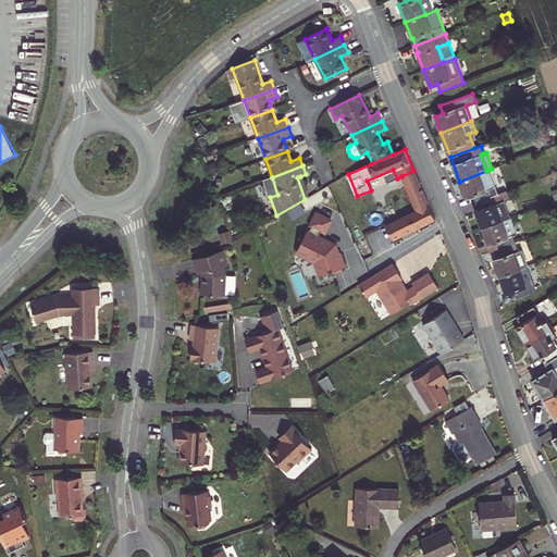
[(459,182),(466,198),(472,195),(475,202),(498,195),(489,170),(486,171),(459,182)]
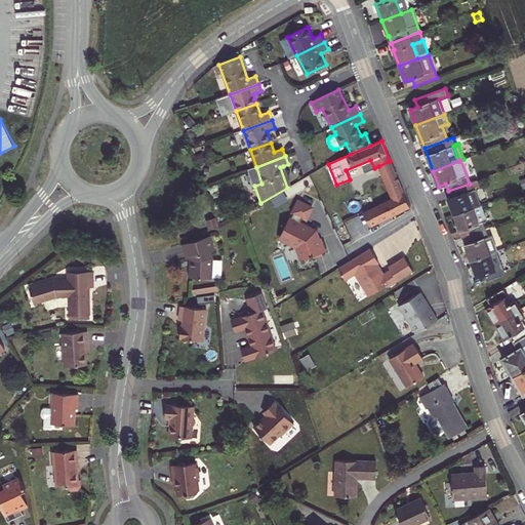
[(390,161),(378,166),(381,173),(393,168),(390,161)]
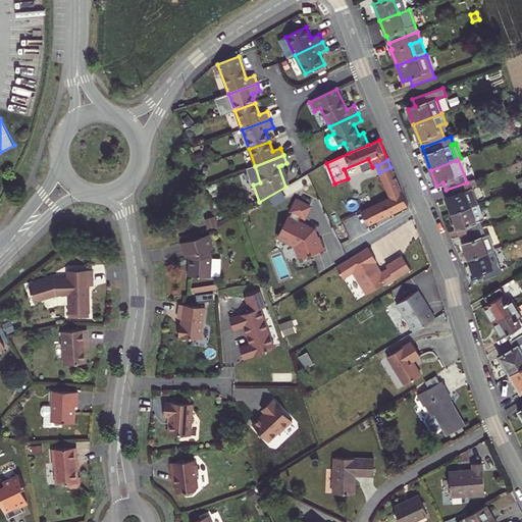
[(278,166),(285,187),(289,185),(281,165),(278,166)]
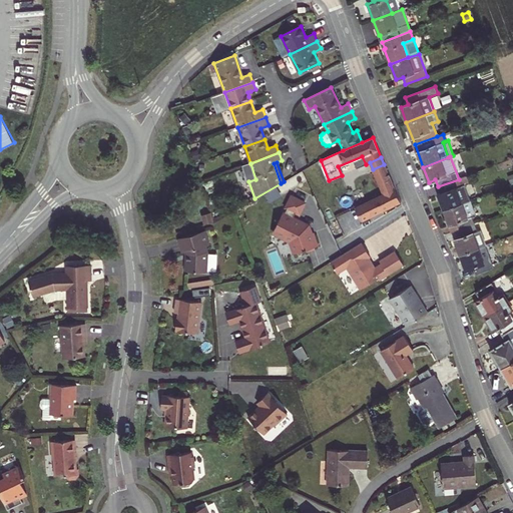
[(250,163),(242,165),(248,181),(255,179),(250,163)]
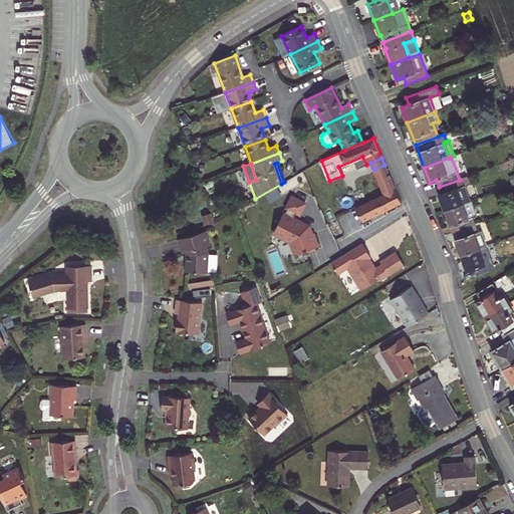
[(361,221),(401,202),(384,165),(373,170),(377,180),(374,181),(376,185),(379,184),(384,195),(356,208),(361,221)]
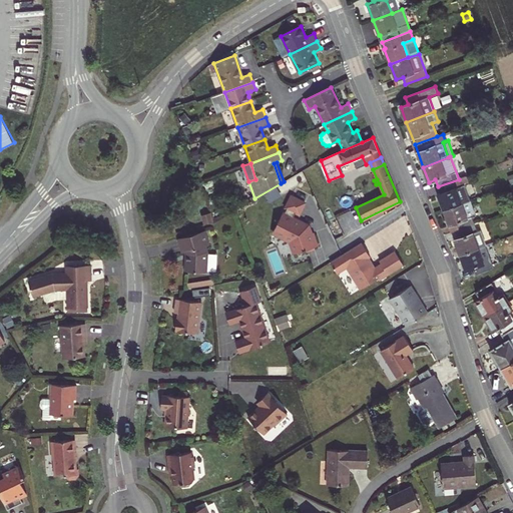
[(463,186),(468,184),(466,176),(459,179),(438,186),(440,194),(438,194),(444,210),(468,200),(463,186)]
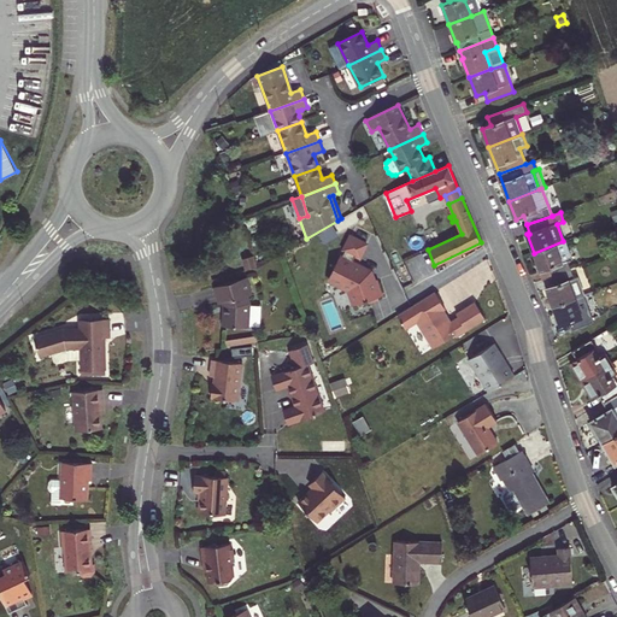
[(368,244),(352,235),(341,258),(340,257),(329,278),(350,289),(356,305),(368,300),(378,298),(382,297),(376,280),(372,281),(370,272),(352,263),(356,257),(359,258),(368,244)]
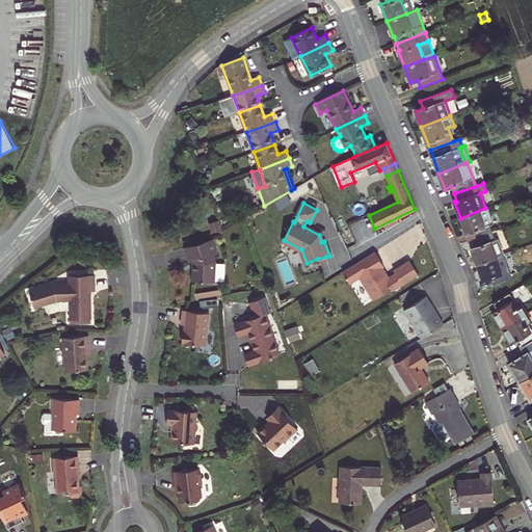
[(467,234),(470,241),(476,239),(491,233),(489,227),(488,225),(493,223),(494,223),(487,208),(485,208),(460,218),(466,234),(467,234)]
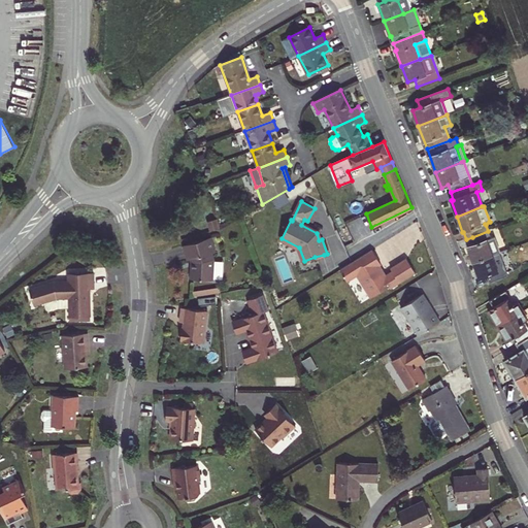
[(207,222),(210,231),(220,228),(217,219),(207,222)]
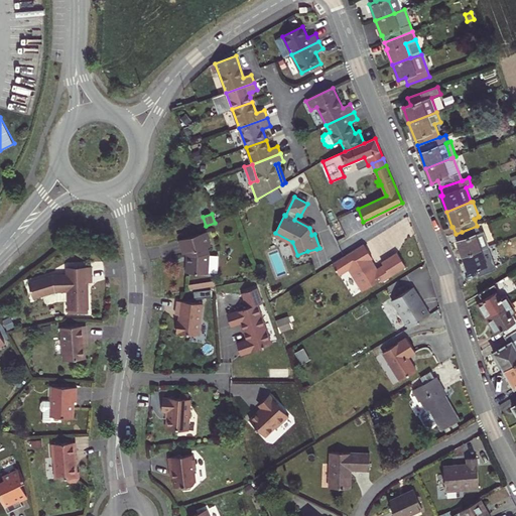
[(457,241),(463,256),(481,249),(489,247),(483,232),(479,233),(477,226),(462,232),(464,239),(457,241)]
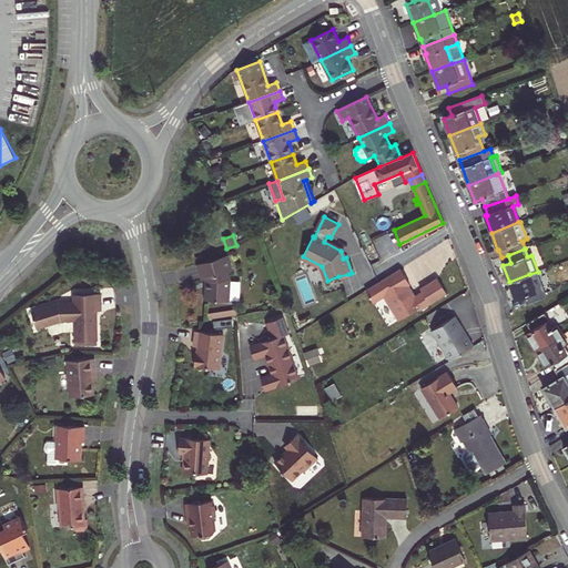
[(206,286),(205,301),(229,302),(230,279),(227,273),(232,272),(227,255),(198,264),(202,281),(205,280),(208,286),(206,286)]
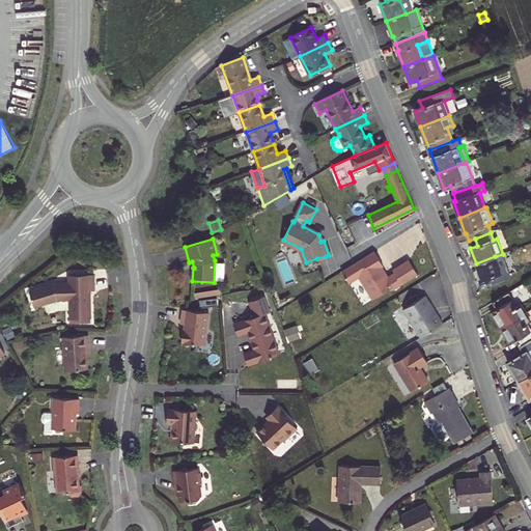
[(381,261),(374,252),(341,272),(350,283),(359,277),(373,300),(392,288),(393,290),(418,275),(410,261),(393,271),(395,274),(388,279),(382,268),(379,262),(381,261)]
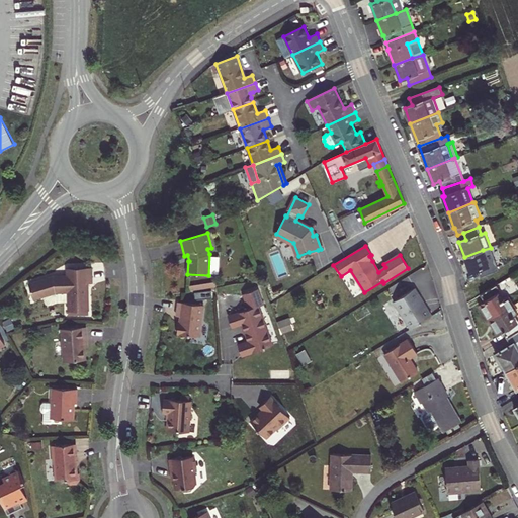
[(470,273),(478,270),(480,277),(495,271),(492,264),(489,265),(483,250),(464,257),(470,273)]
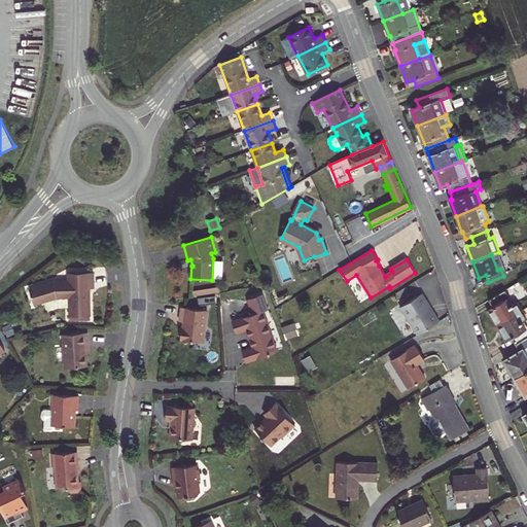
[(70,317),(91,316),(90,289),(95,288),(94,273),(69,274),(69,281),(64,281),(64,283),(59,283),(59,281),(55,282),(30,289),(35,306),(44,302),(46,310),(49,312),(58,309),(70,309),(70,317)]
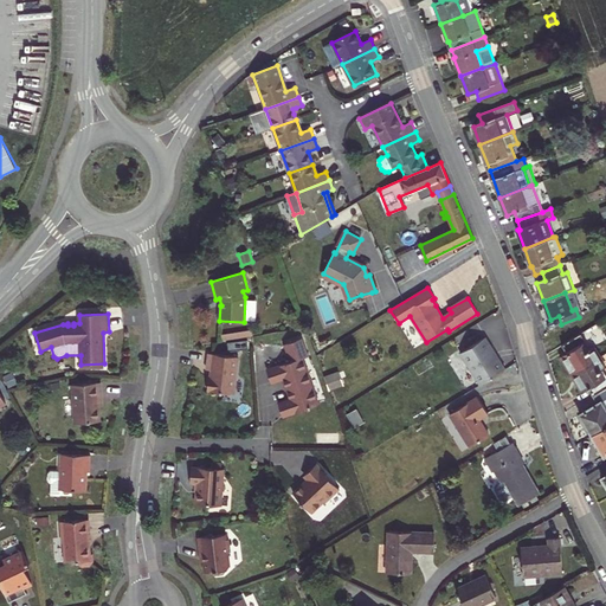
[(233,350),(247,348),(245,331),(221,334),(221,340),(232,339),(233,350)]
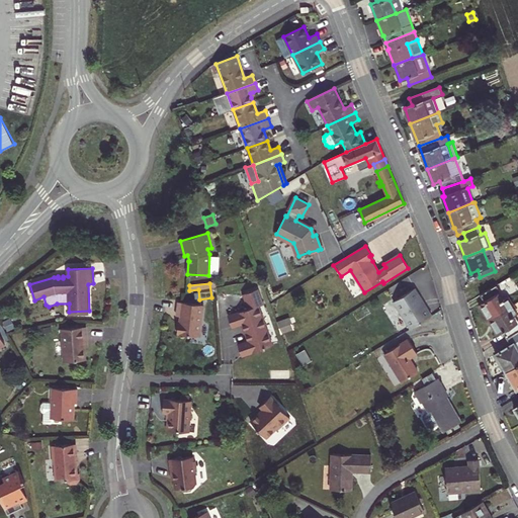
[(481,305),(490,320),(512,306),(507,296),(504,298),(496,286),(481,295),(485,301),(481,305)]
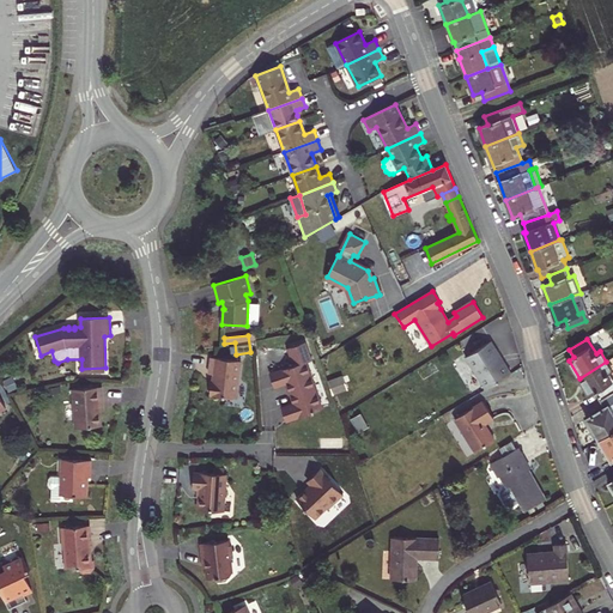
[(311,360),(305,343),(289,349),(293,365),(269,374),(274,387),(287,383),(295,404),(281,408),(286,422),(322,408),(307,363),(311,360)]
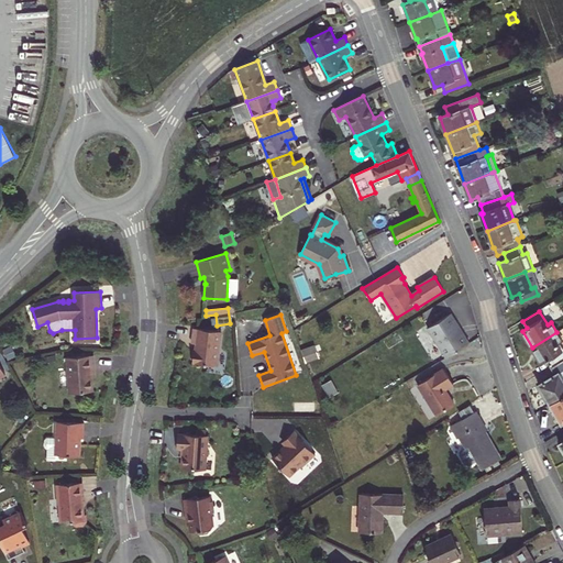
[(443,360),(466,345),(461,335),(459,335),(452,324),(453,323),(449,316),(424,330),(443,360)]
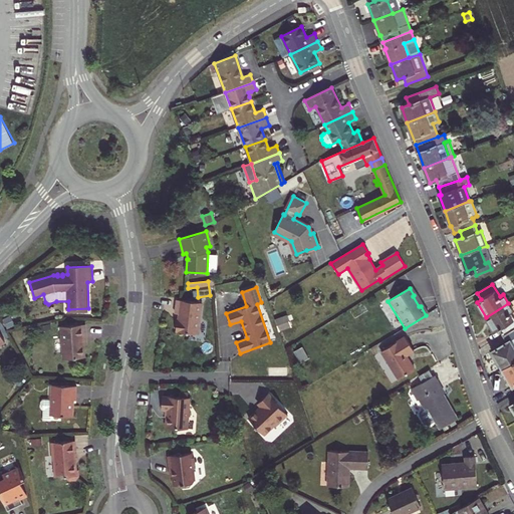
[(177,320),(176,331),(199,334),(202,303),(177,300),(176,313),(179,314),(179,320),(177,320)]
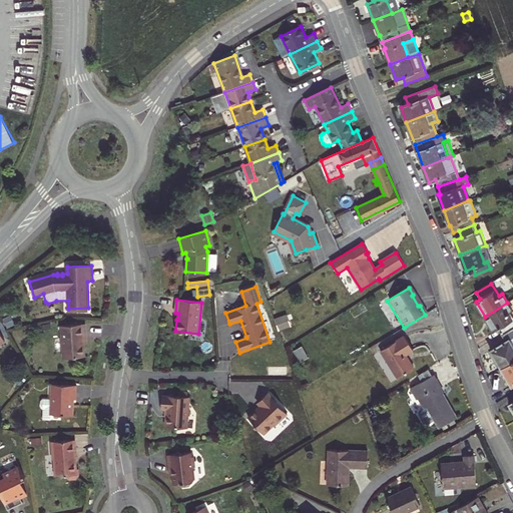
[(485,317),(494,332),(498,329),(502,336),(512,329),(512,319),(509,314),(512,312),(507,303),(485,317)]
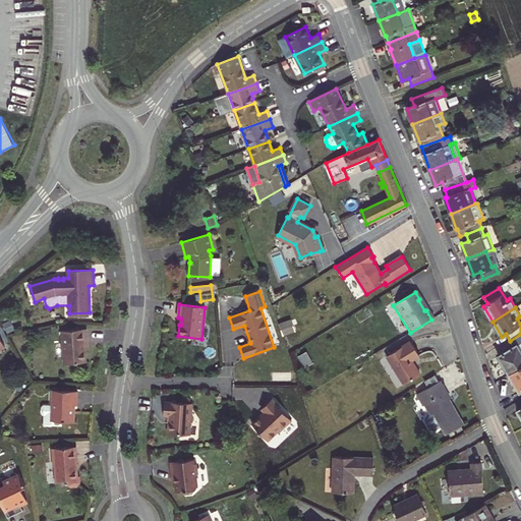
[(279,323),(283,335),(295,332),(291,320),(279,323)]
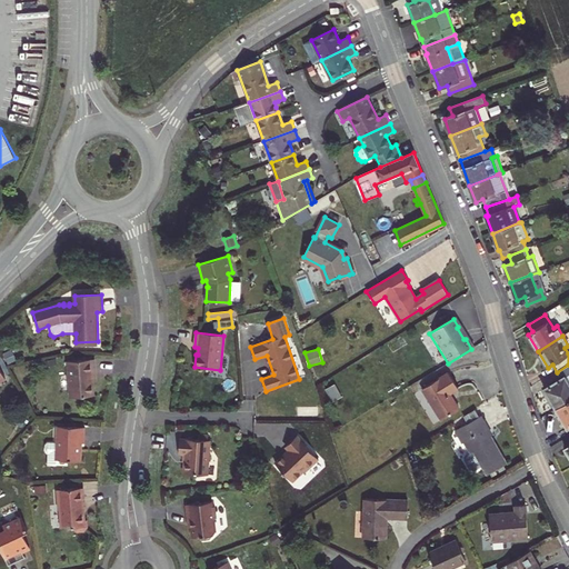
[(68,361),(70,398),(95,396),(92,376),(96,376),(95,359),(68,361)]
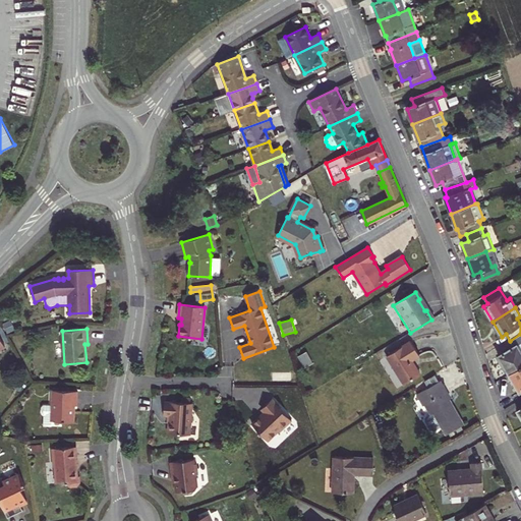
[(499,356),(509,373),(520,366),(520,349),(518,345),(520,343),(520,334),(510,341),(514,347),(499,356)]
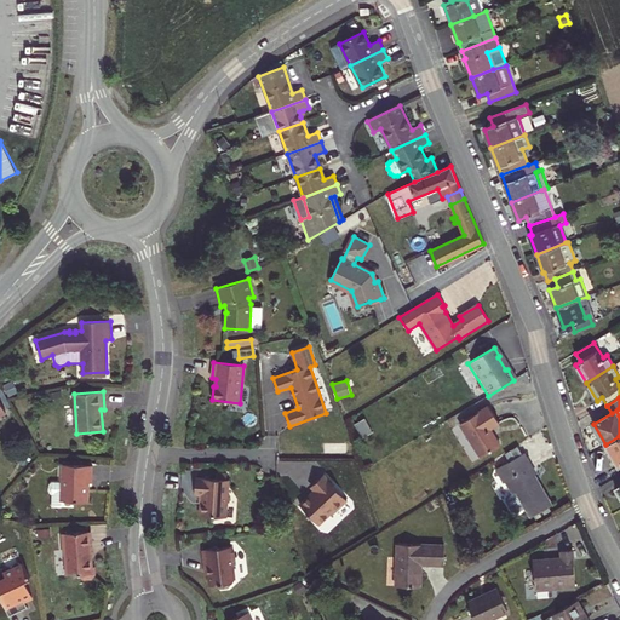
[(460,424),(481,457),(500,445),(493,432),(492,434),(489,430),(499,424),(488,406),(460,424)]
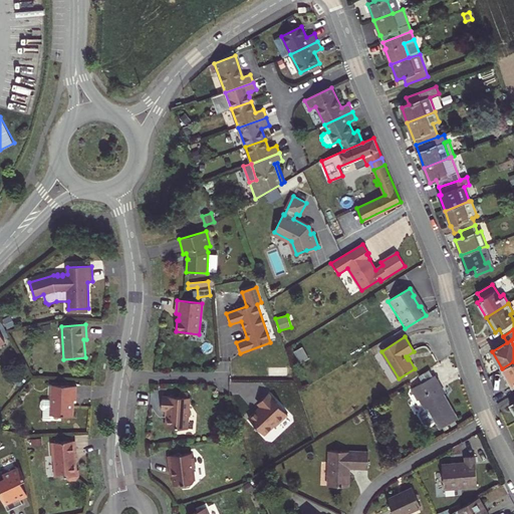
[(513,361),(502,368),(513,388),(513,361)]
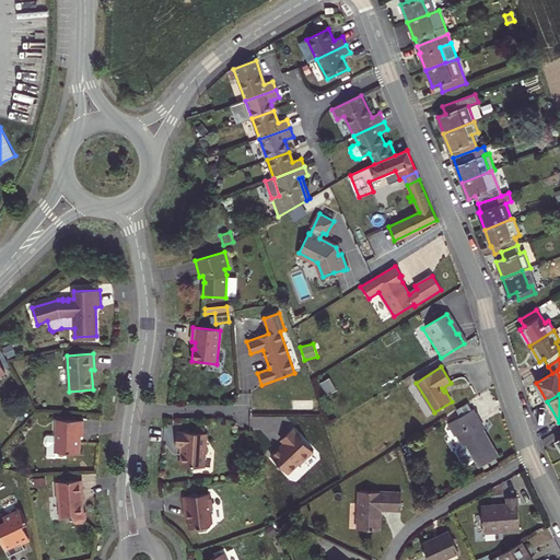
[(459,417),(471,410),(467,403),(455,410),(459,417)]
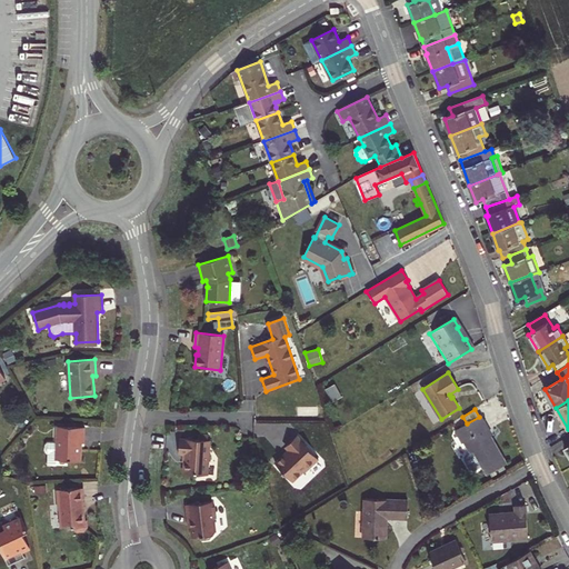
[(462,443),(463,442),(470,453),(473,451),(487,475),(506,463),(486,429),(489,428),(481,416),(479,417),(467,423),(455,431),(462,443)]
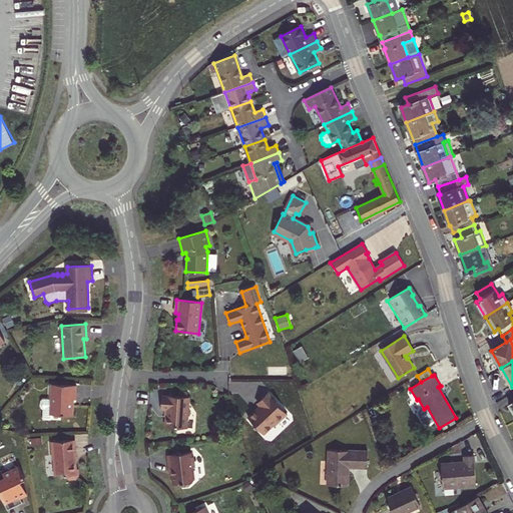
[(61,415),(73,415),(74,405),(73,404),(73,400),(76,400),(76,385),(52,384),(51,398),(44,398),(43,420),(60,421),(61,415)]
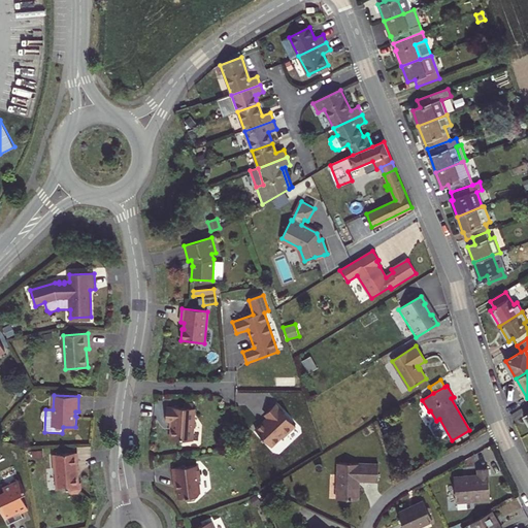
[(256,430),(271,447),(283,436),(284,438),(296,427),(275,404),(265,415),(270,420),(267,423),(265,422),(256,430)]
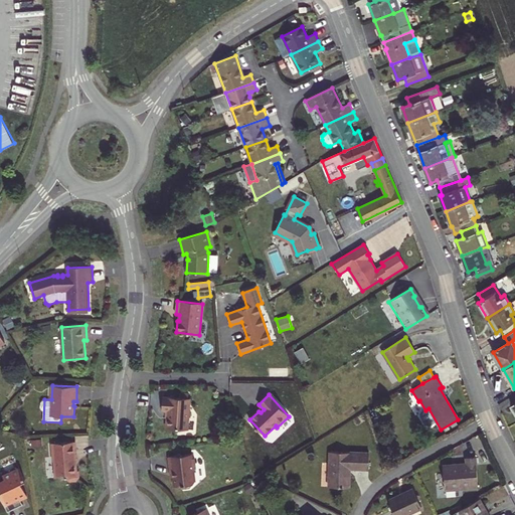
[(167,411),(166,428),(188,430),(190,398),(188,398),(179,397),(163,396),(162,411),(167,411)]
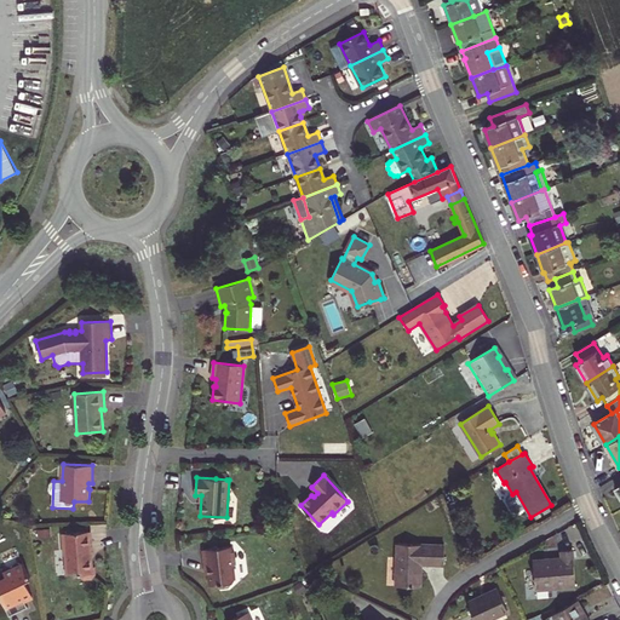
[(80,575),(80,577),(84,580),(92,579),(93,575),(93,569),(92,569),(91,550),(92,550),(91,532),(63,534),(64,556),(65,556),(67,575),(80,575)]
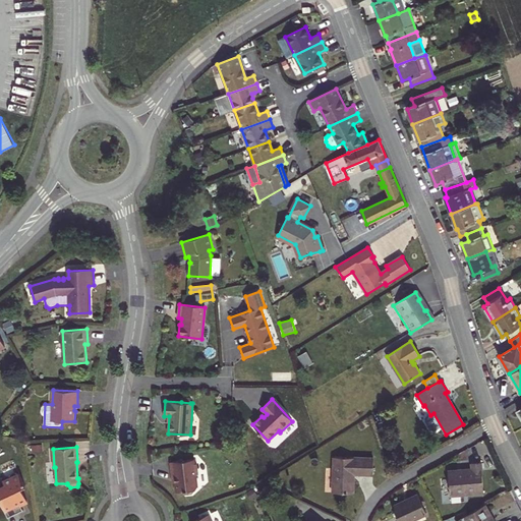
[(335,457),(333,493),(353,494),(354,474),(373,475),(373,459),(335,457)]
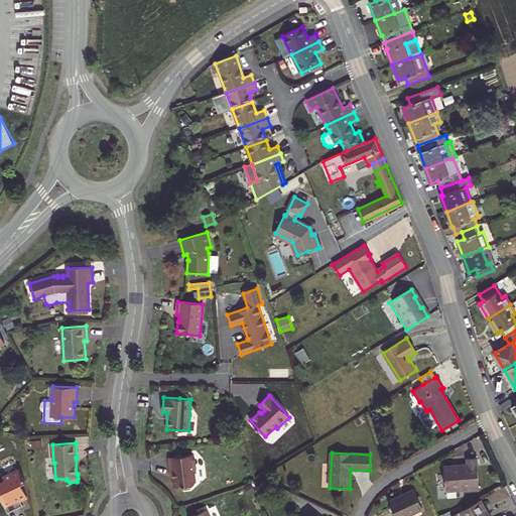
[(168,458),(170,472),(172,472),(174,488),(182,487),(183,490),(190,489),(196,483),(194,471),(197,470),(195,460),(192,460),(192,455),(168,458)]
